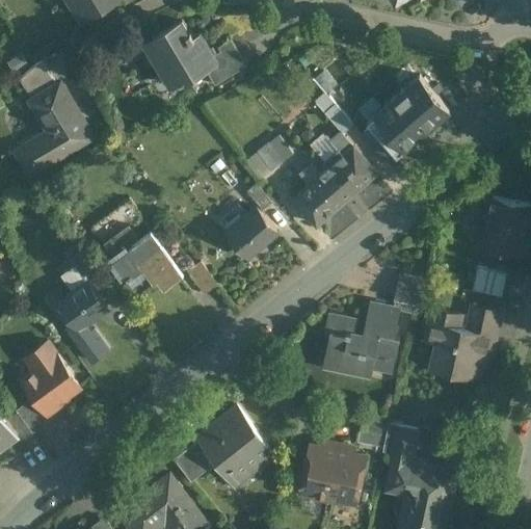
[(70,0),(83,21),(117,0),(70,0)]
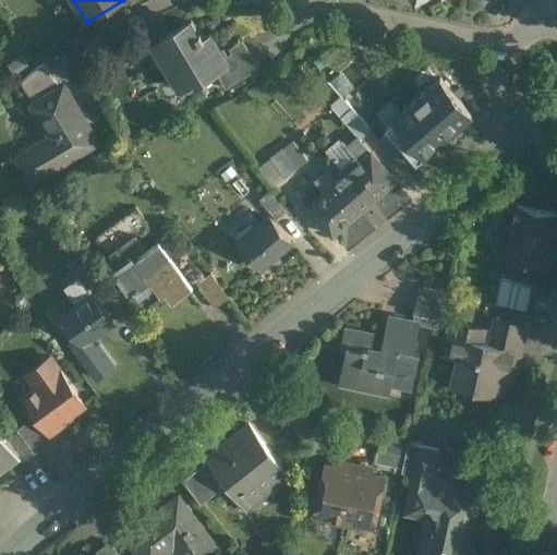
[(197,35),(191,23),(154,45),(180,91),(214,71),(226,63),(225,62),(209,36),(203,40),(200,34),(197,35)]
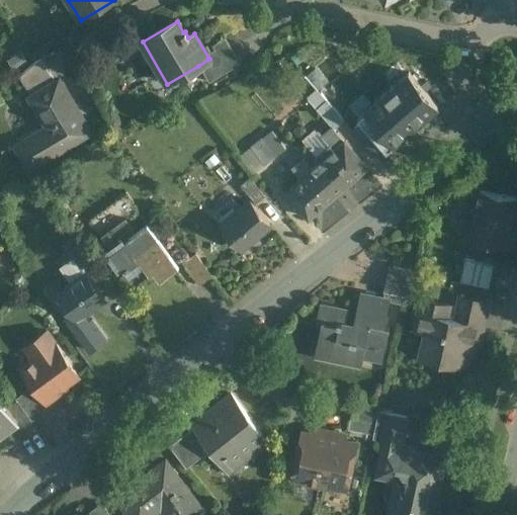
[(225,48),(208,58),(209,59),(198,66),(208,84),(237,68),(225,48)]
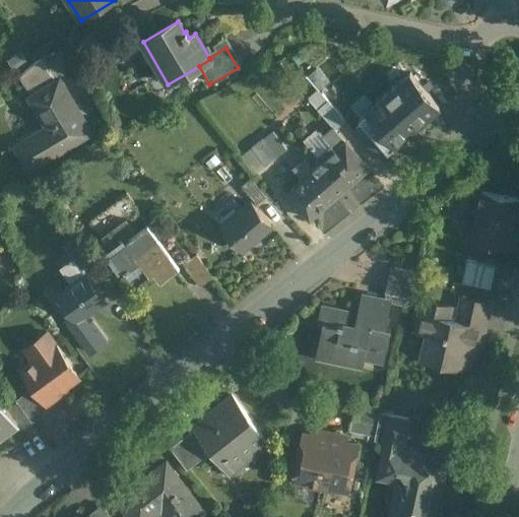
[(41,60),(35,64),(19,78),(31,99),(55,84),(41,60)]
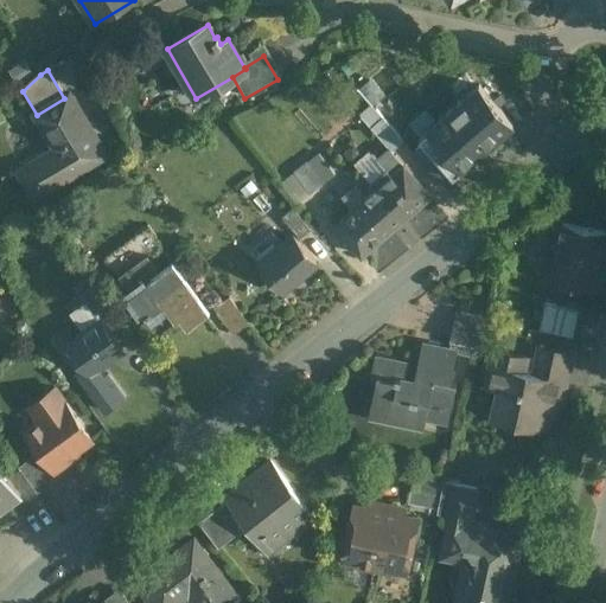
[(369,106),(383,96),(374,81),(359,89),(369,106)]
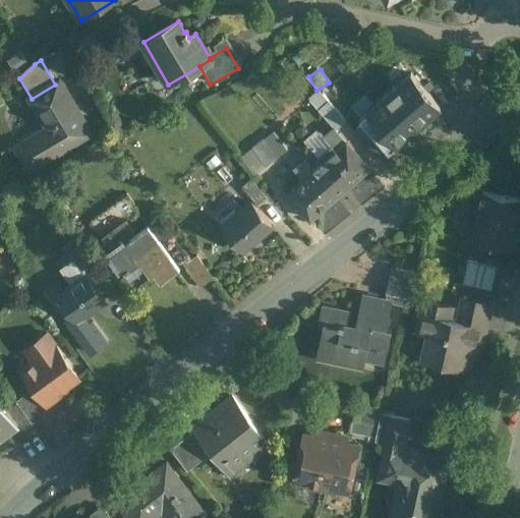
[(409,76),(359,119),(389,153),(438,109),(409,76)]
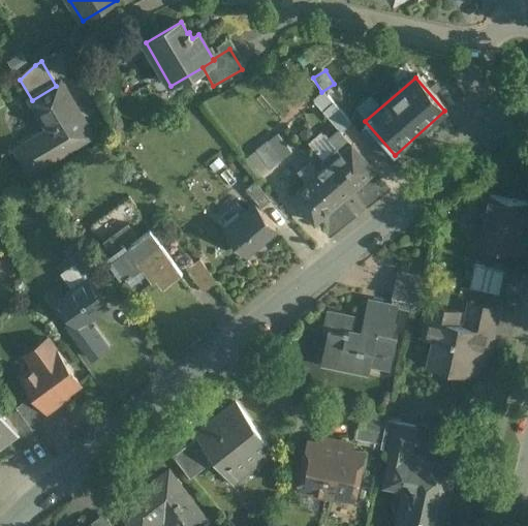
[(76,115),(59,84),(56,86),(32,100),(31,101),(49,132),(18,150),(30,172),(90,136),(89,135),(88,136),(82,125),(83,125),(82,124),(81,125),(75,116),(76,115)]
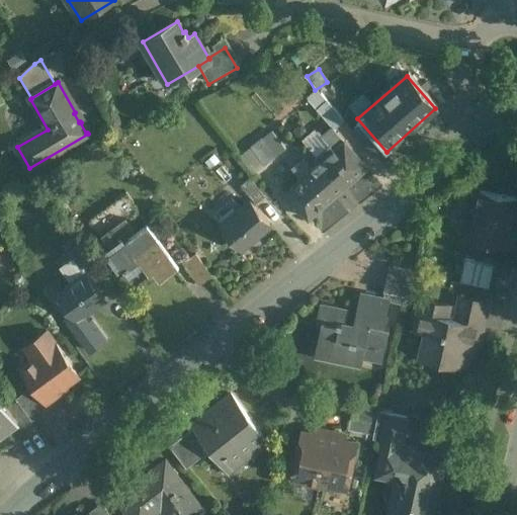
[(318,92),(308,101),(316,111),(327,102),(318,92)]
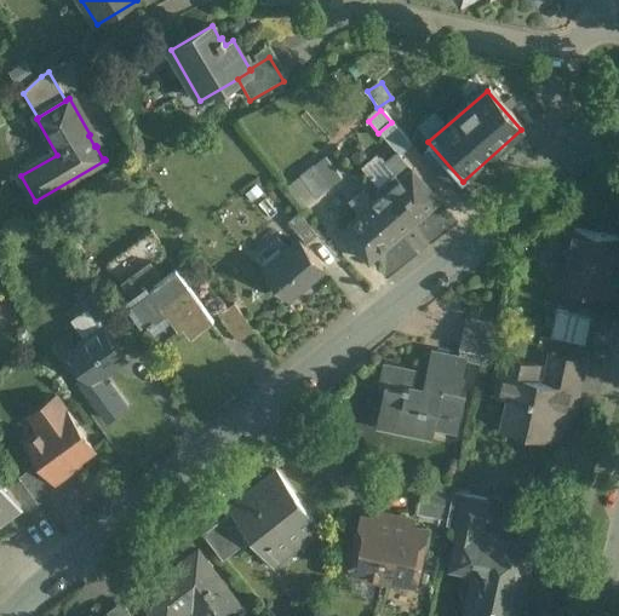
[(412,147),(391,122),(378,133),(396,155),(399,157),(400,156),(412,147)]
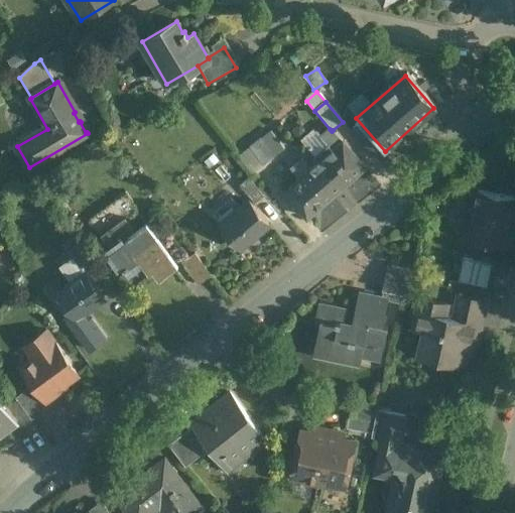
[(366,168),(333,130),(332,131),(330,129),(319,137),(314,132),(303,142),(315,156),(313,158),(317,163),(311,168),(335,195),(366,168)]
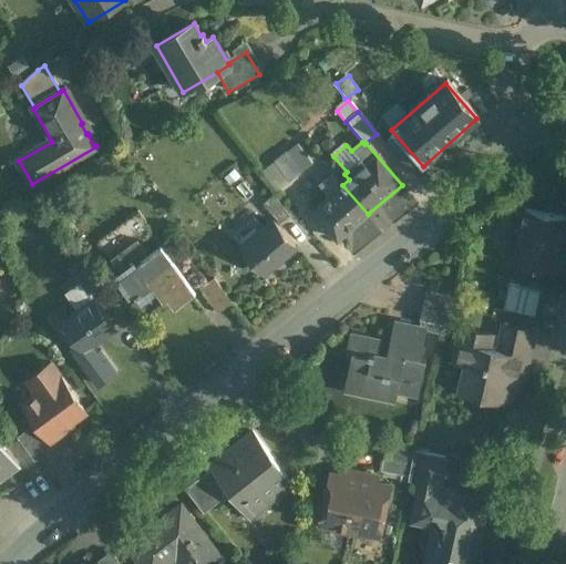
[(312,165),(298,146),(286,154),(301,173),(312,165)]
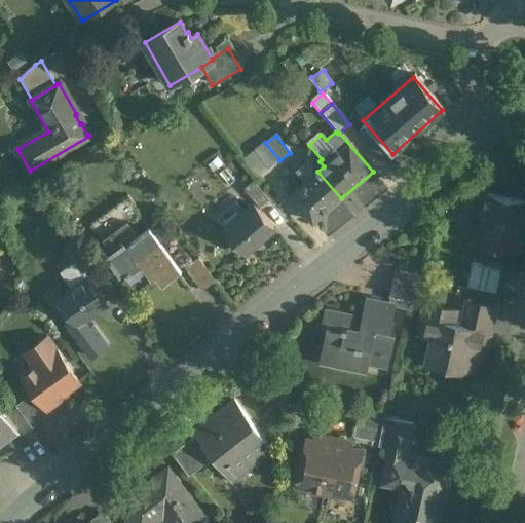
[(265,143),(254,151),(268,170),(279,160),(265,143)]
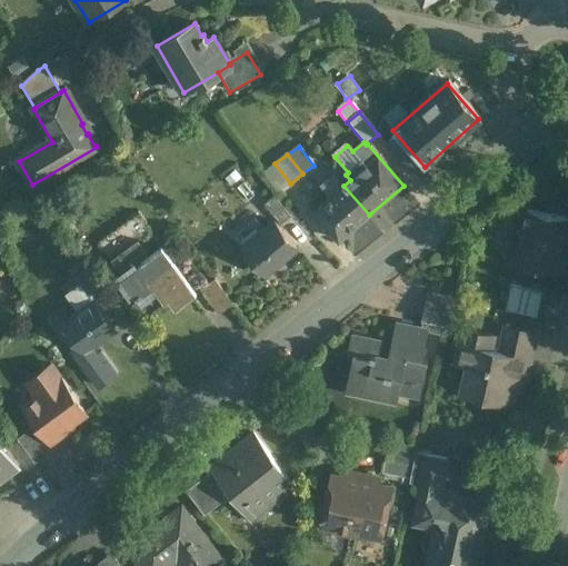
[(344,186),(312,211),(338,241),(369,216),(369,215),(344,186)]
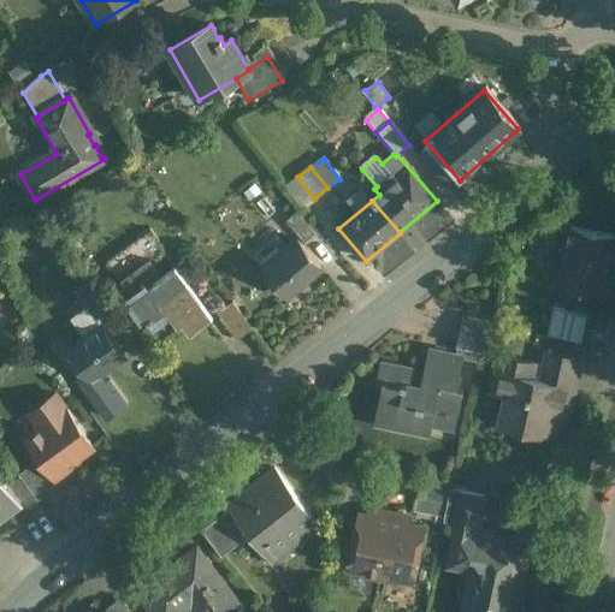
[(296,213),(285,221),(303,244),(314,235),(296,213)]
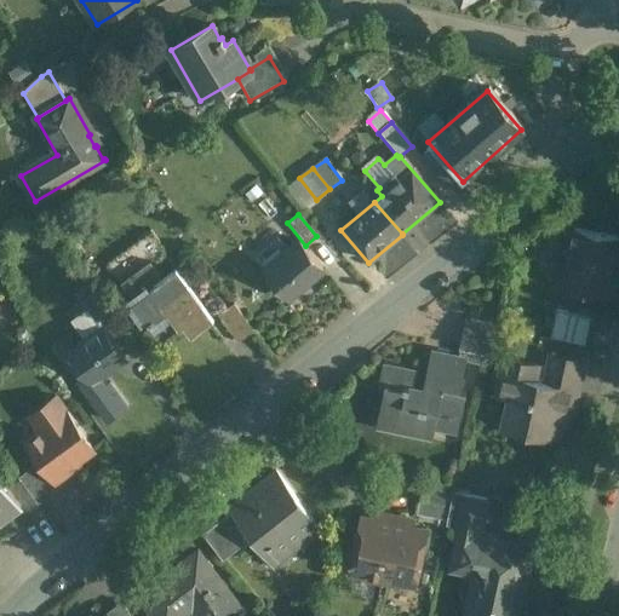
[(618,242),(573,231),(561,288),(606,298),(618,242)]
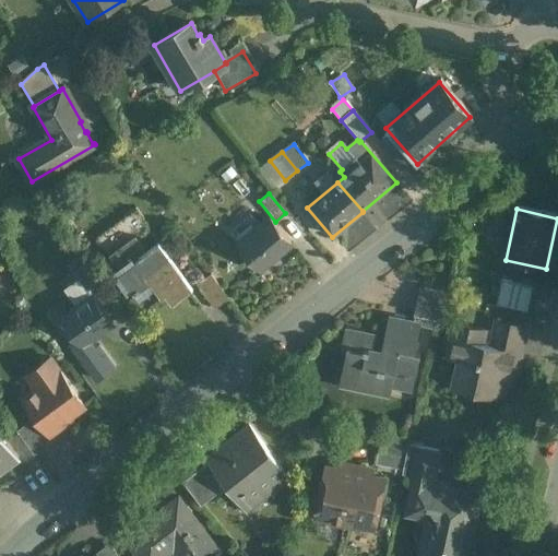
[(135,210),(95,238),(110,259),(115,256),(115,255),(137,239),(151,231),(135,210)]
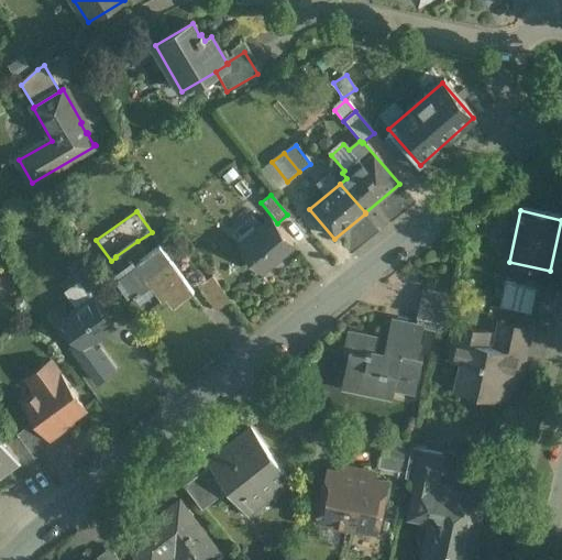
[(271,219),(241,244),(262,271),(293,245),(271,219)]
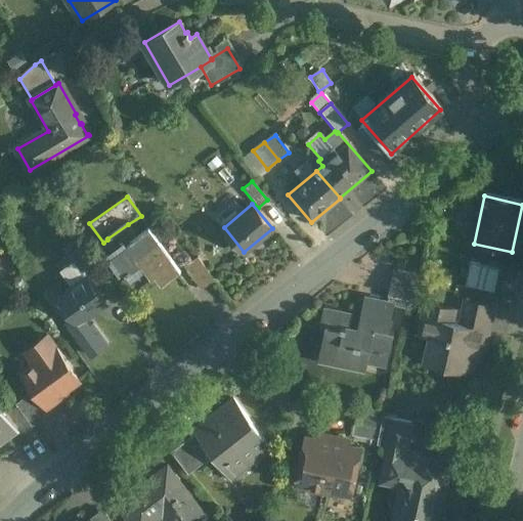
[(148,225),(132,237),(130,235),(134,232),(128,224),(107,239),(107,240),(117,251),(113,254),(136,287),(155,274),(162,284),(180,269),(148,225)]
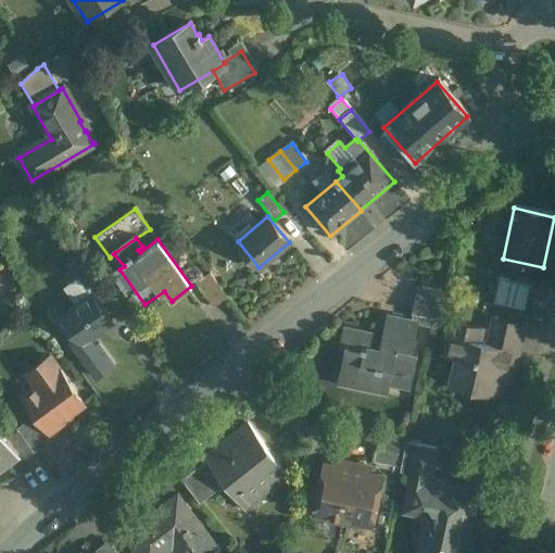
[(80,253),(68,262),(73,268),(84,261),(85,261),(86,261),(80,253)]
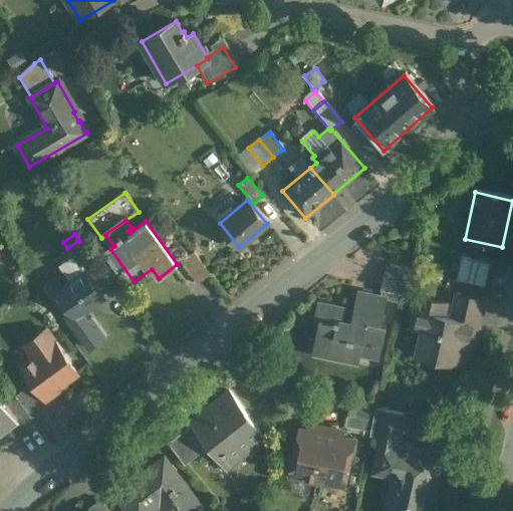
[(67,248),(80,266),(90,259),(78,241),(77,241),(67,248)]
